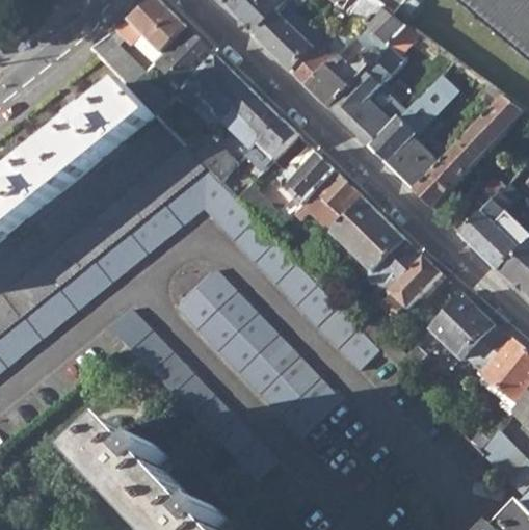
[(140,32),(161,52),(185,26),(159,0),(149,0),(89,47),(123,82),(128,87),(138,76),(143,71),(129,55),(124,60),(109,44),(123,33),(130,42),(140,32)]
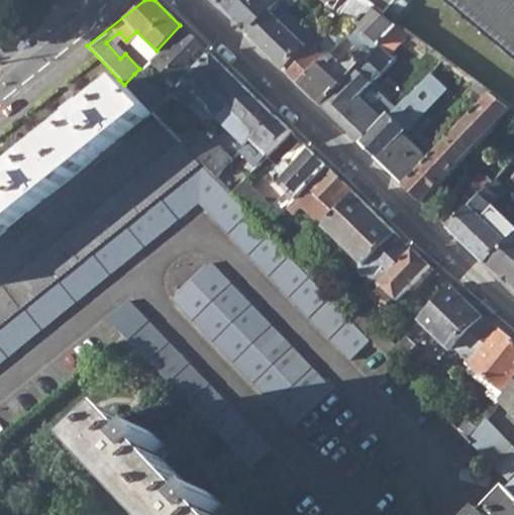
[(217,0),(215,3),(247,33),(277,2),(279,0),(217,0)]
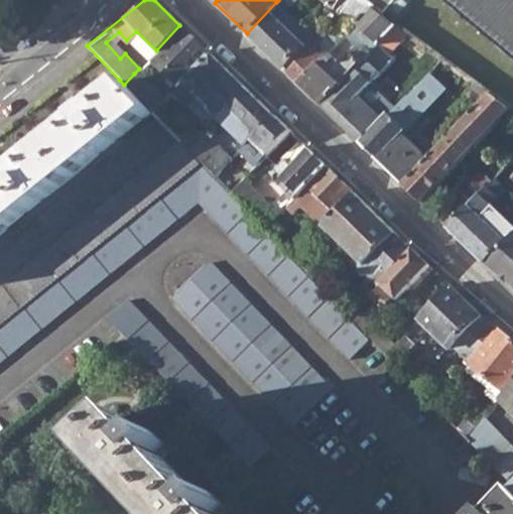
[(336,2),(357,20),(371,5),(363,0),(286,0),(288,2),(290,0),(324,0),(332,6),(336,2)]
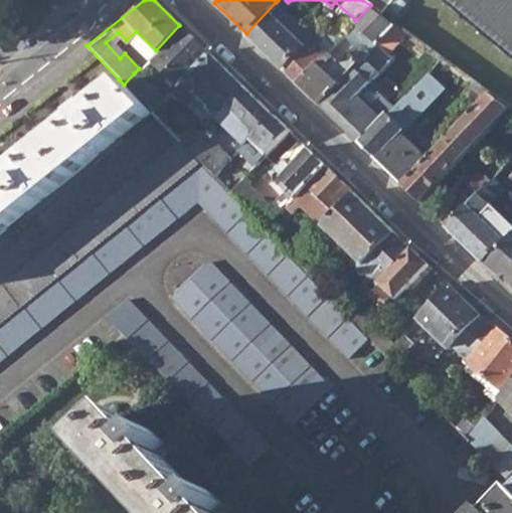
[(372,0),(383,7),(388,0),(443,0),(511,54),(511,0),(372,0)]
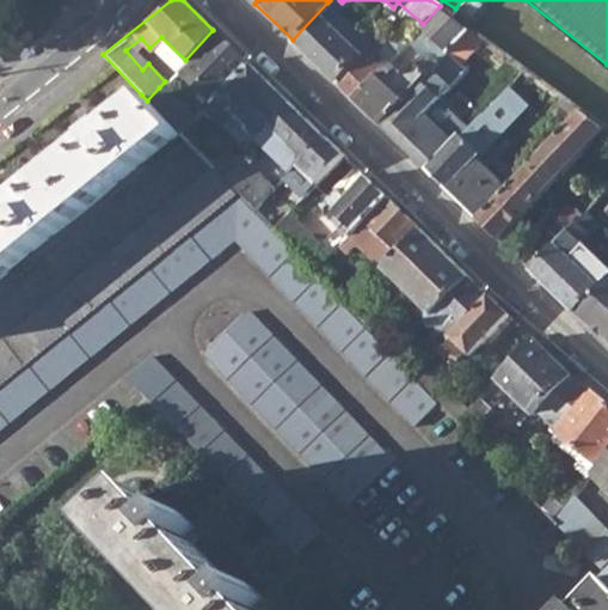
[(362,35),(327,2),(293,40),(352,98),(387,61),(388,60),(378,49),(376,50),(372,54),(358,54),(351,47),(362,35)]
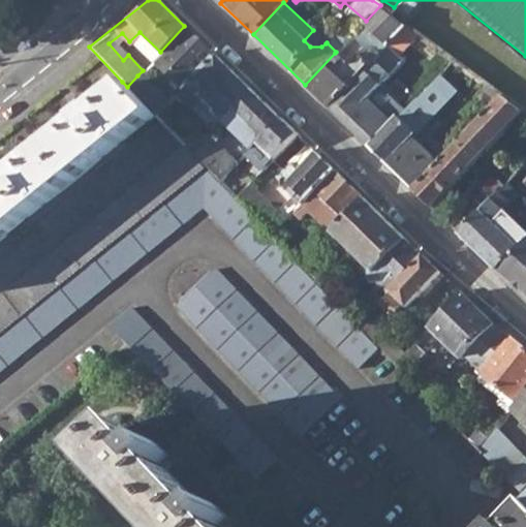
[(364,23),(380,38),(387,44),(405,24),(394,16),(389,11),(380,5),(366,21),(364,23)]
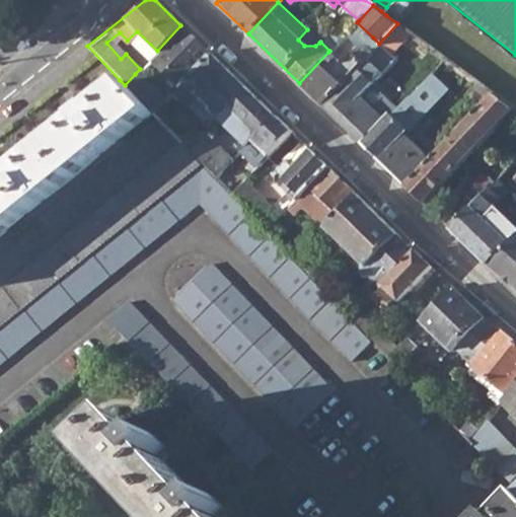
[(321,104),(351,133),(361,143),(377,126),(384,120),(360,96),(372,84),(371,82),(379,73),(375,68),(409,32),(397,23),(379,44),(371,53),(321,104)]
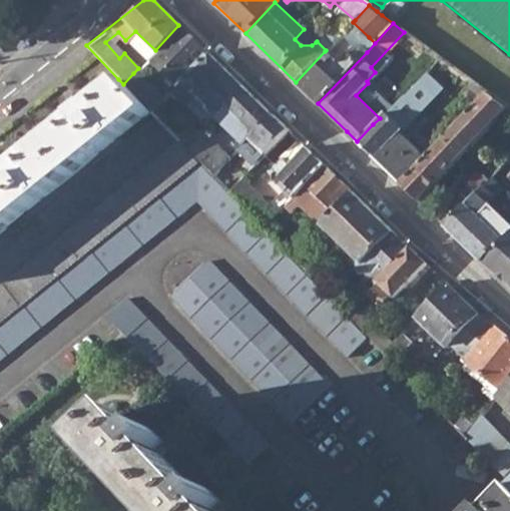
[(159,73),(173,84),(205,51),(178,25),(155,50),(151,55),(164,67),(159,73)]
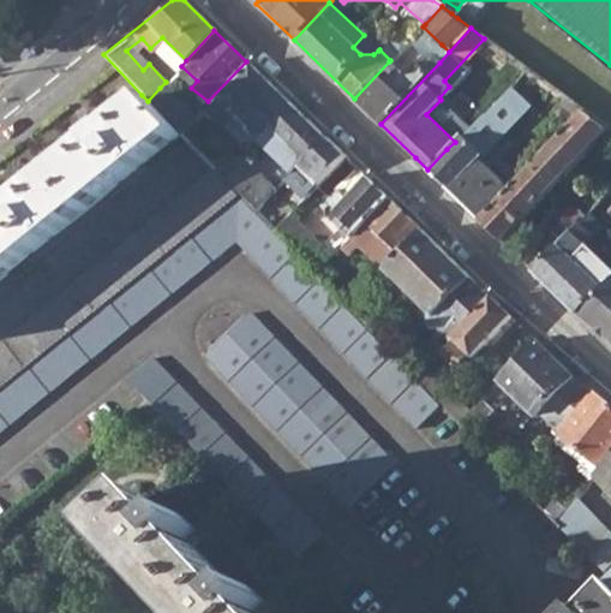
[(378,51),(364,35),(353,47),(360,54),(373,54),(378,51)]
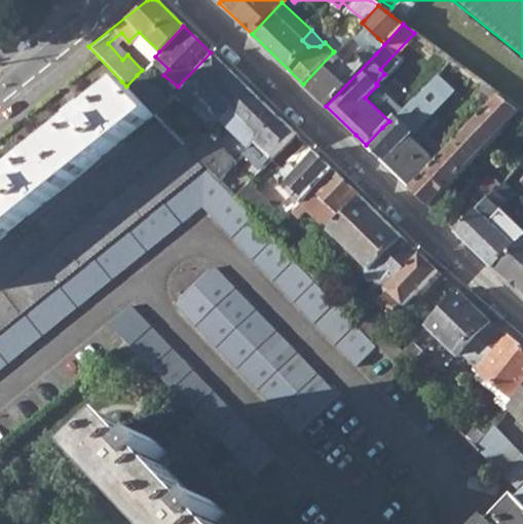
[(378,38),(370,47),(376,53),(384,44),(378,38)]
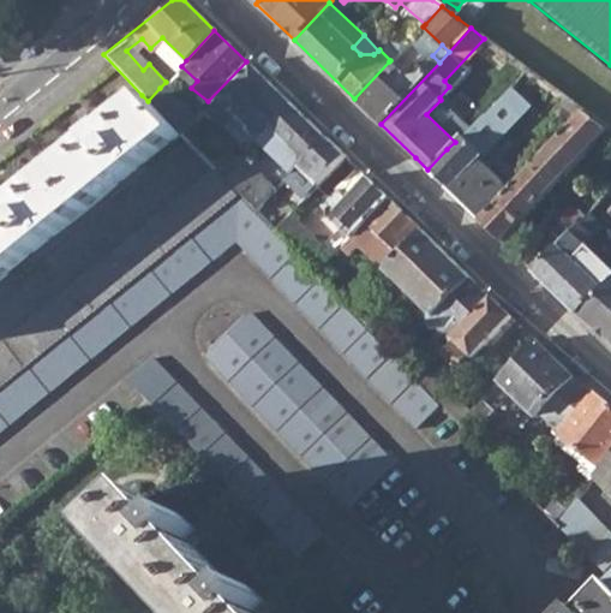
[(403,75),(389,61),(354,99),(381,124),(439,63),(432,55),(423,57),(403,75)]
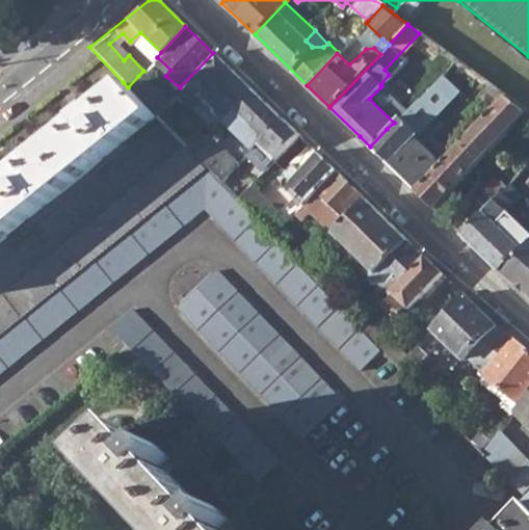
[(212,107),(223,118),(252,89),(213,53),(180,87),(177,93),(192,108),(203,99),(217,82),(227,91),(212,107)]
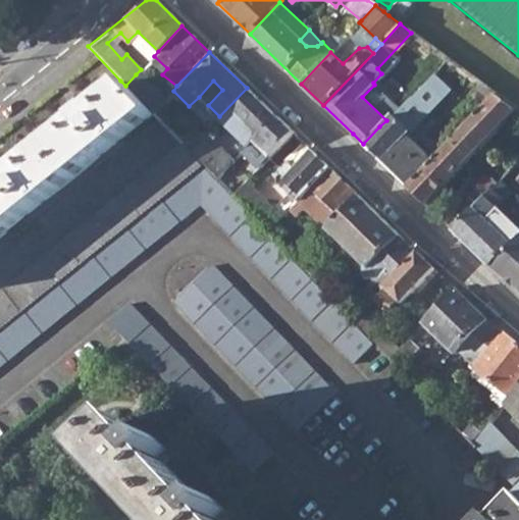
[(425,69),(430,72),(446,58),(440,53),(425,69)]
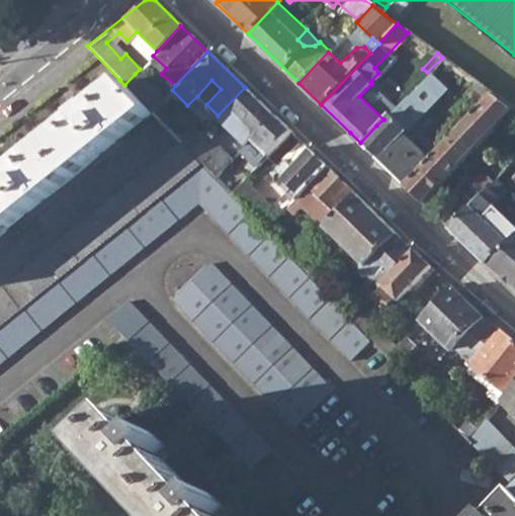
[(124,85),(137,97),(147,86),(135,74),(124,85)]
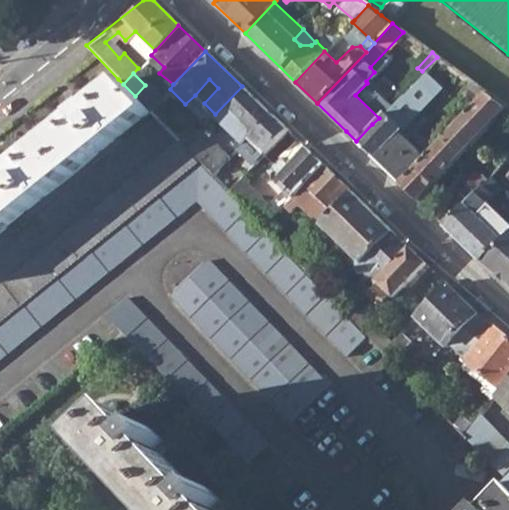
[(0,228),(149,110),(135,96),(123,84),(118,79),(85,105),(78,96),(66,106),(74,115),(11,164),(4,156),(0,159),(0,228)]
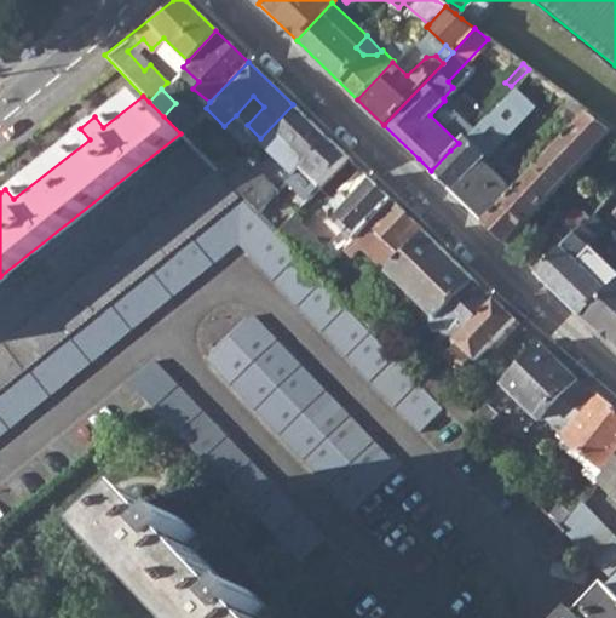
[(236,115),(247,125),(264,107),(253,96),(236,115)]
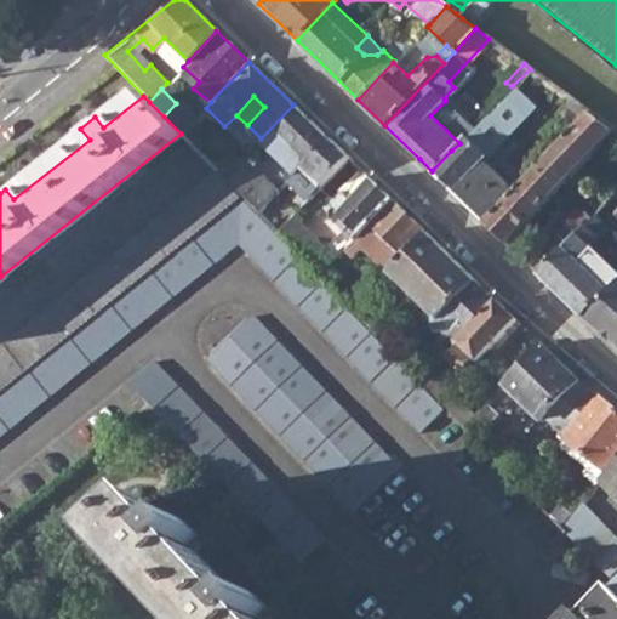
[(193,120),(176,103),(164,117),(181,134),(192,123),(193,120)]
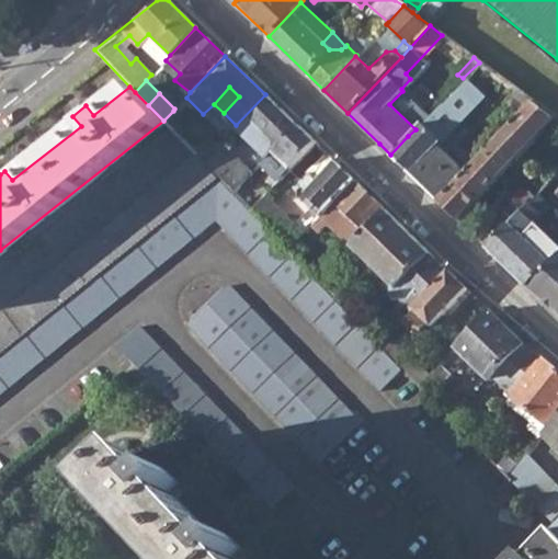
[(270,150),(287,167),(314,139),(265,94),(236,125),(235,127),(242,136),(254,123),(261,128),(277,144),(270,150)]
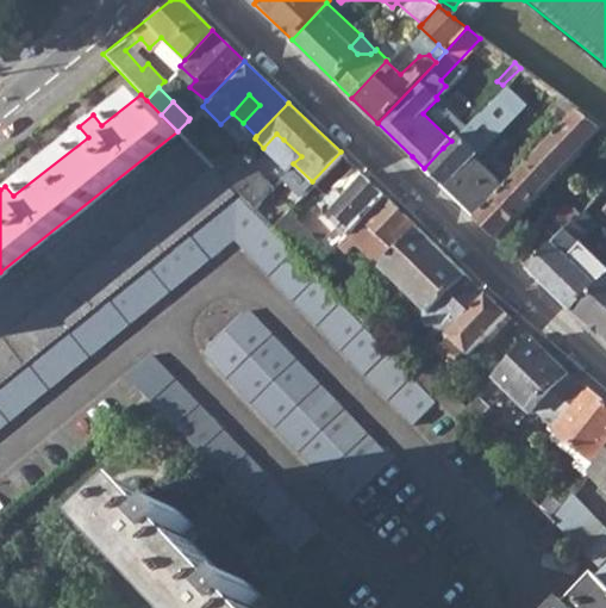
[(476,217),(497,237),(603,126),(579,110),(504,188),(476,217)]
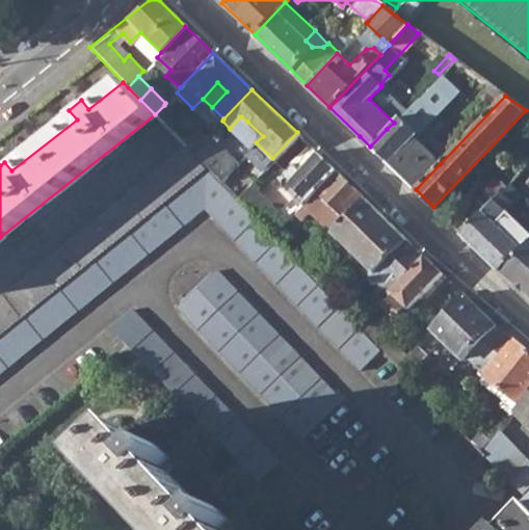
[(370,147),(416,189),(440,164),(413,138),(427,123),(417,111),(421,107),(415,100),(394,123),(387,129),(370,147)]
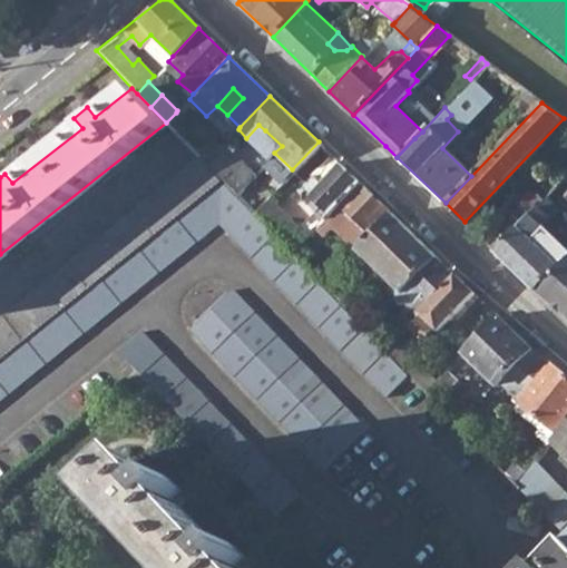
[(198,156),(206,163),(214,154),(176,113),(166,123),(198,156)]
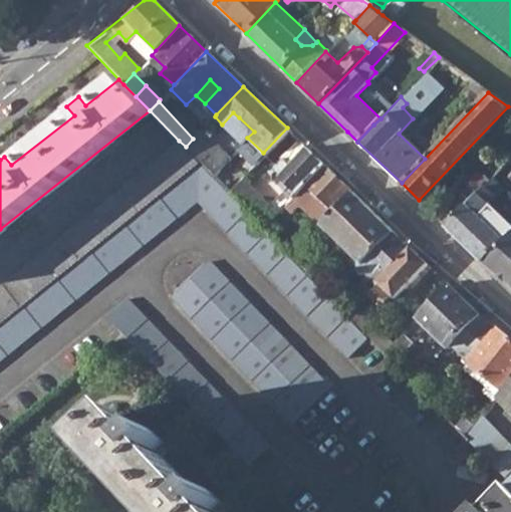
[(232,123),(247,138),(254,132),(239,117),(232,123)]
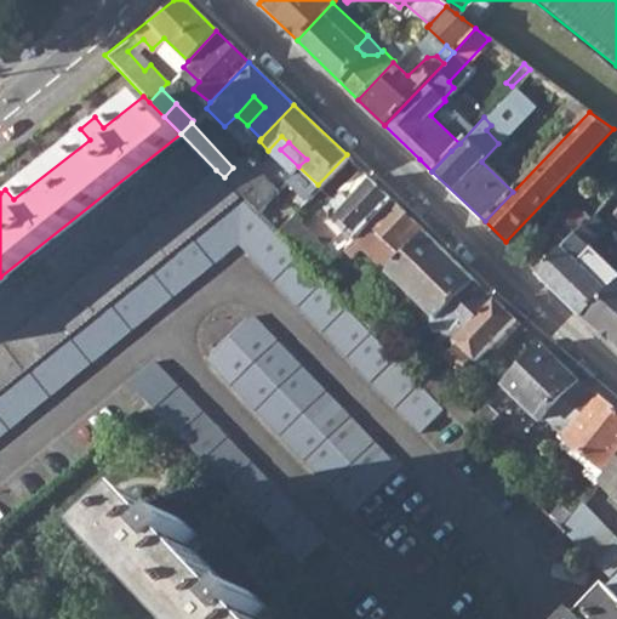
[(273,230),(316,273),(327,262),(342,246),(367,220),(389,197),(347,154),(318,185),(309,193),(326,210),(326,215),(343,231),(324,249),(289,214),(273,230)]
